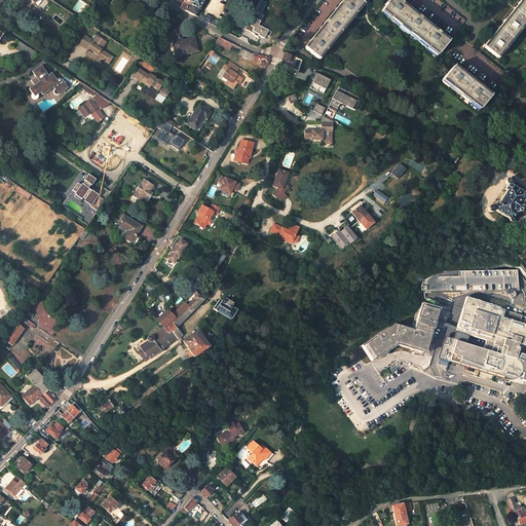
[(184,0),(180,7),(195,15),(198,9),(202,0),(184,0)]
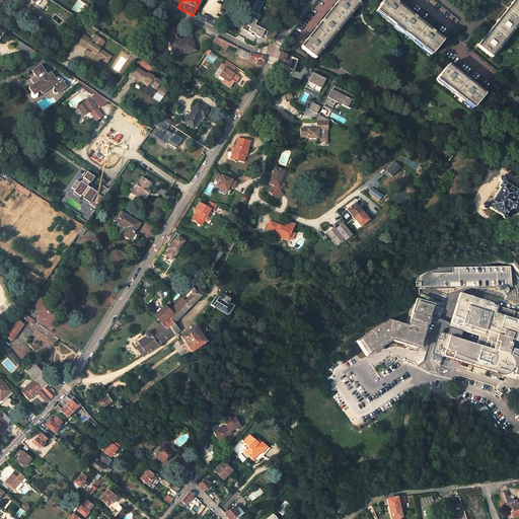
[(307,44),(302,49),(311,56),(355,1),(353,0),(341,0),(339,3),(338,2),(335,5),(337,6),(324,21),(322,20),(320,23),(321,24),(310,40),(308,39),(305,43),(307,44)]
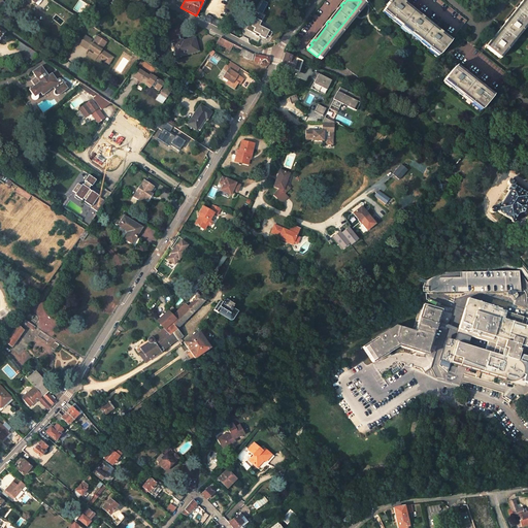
[(393,0),(391,0),(383,11),(437,56),(448,43),(439,36),(440,35),(437,32),(435,34),(421,22),(422,21),(418,18),(417,19),(402,7),(403,5),(399,3),(399,4),(393,0)]
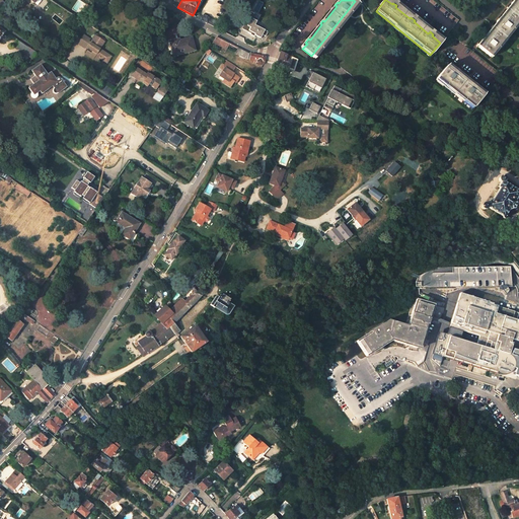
[(483,42),(478,48),(491,58),(518,21),(518,0),(515,0),(515,1),(513,0),(512,2),(511,4),(512,5),(500,20),(499,18),(496,22),(497,23),(486,39),(484,38),(482,41),(483,42)]
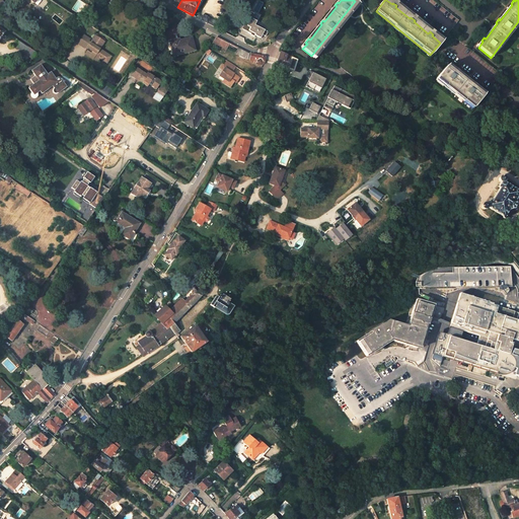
[(250,12),(242,28),(251,32),(250,33),(254,35),(255,34),(261,38),(263,34),(265,36),(268,31),(254,25),(260,16),(250,12)]
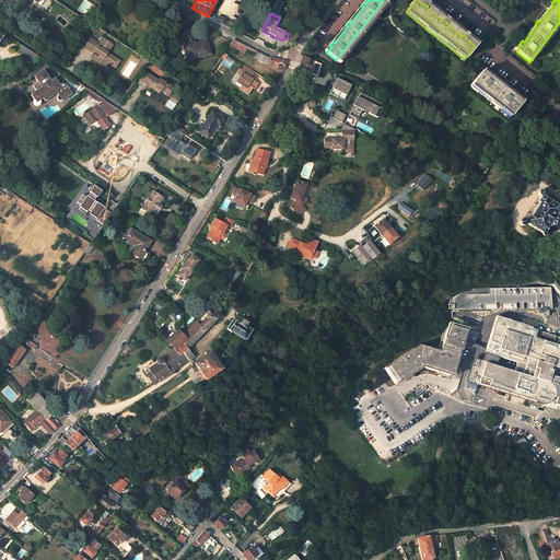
[(233,30),(235,25),(226,20),(224,25),(233,30)]
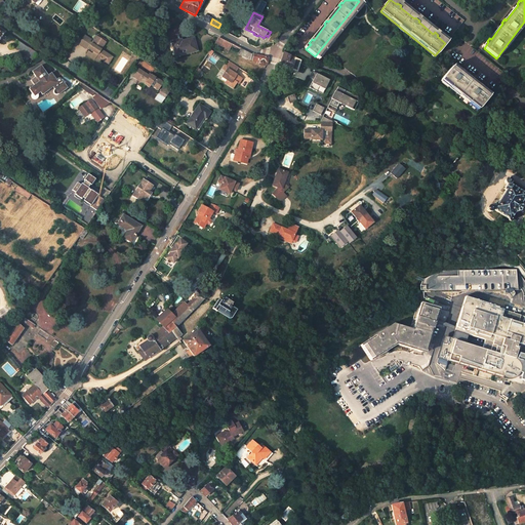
[(102,50),(107,43),(106,42),(103,40),(96,37),(94,41),(90,46),(94,48),(92,51),(90,50),(87,54),(95,59),(97,57),(102,59),(105,63),(110,55),(102,50)]
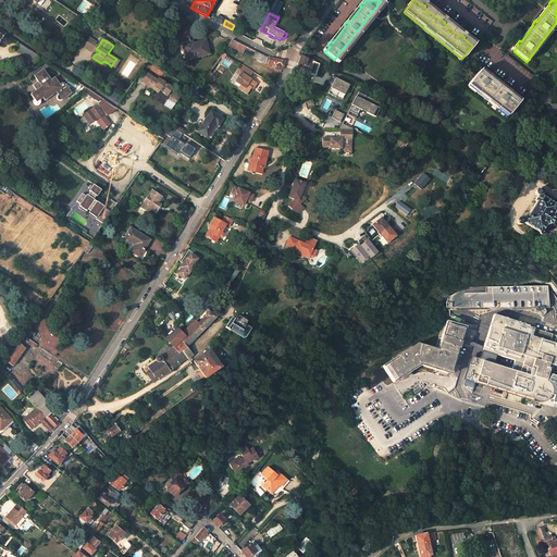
[(230,46),(245,53),(248,48),(234,40),(230,46)]
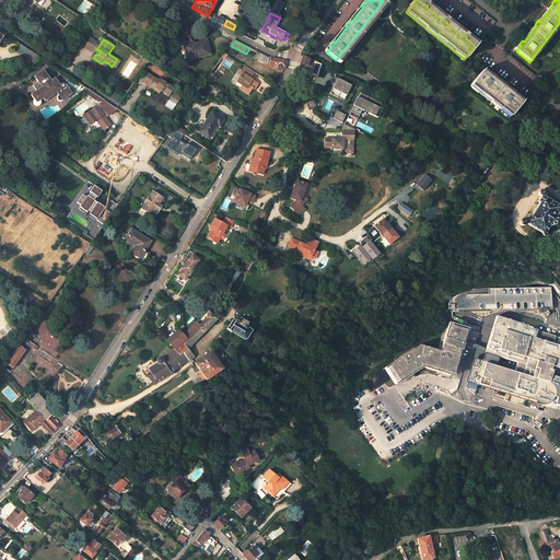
[(85,47),(92,51),(93,50),(96,54),(98,55),(101,51),(96,49),(101,44),(97,42),(95,46),(89,42),(85,47)]
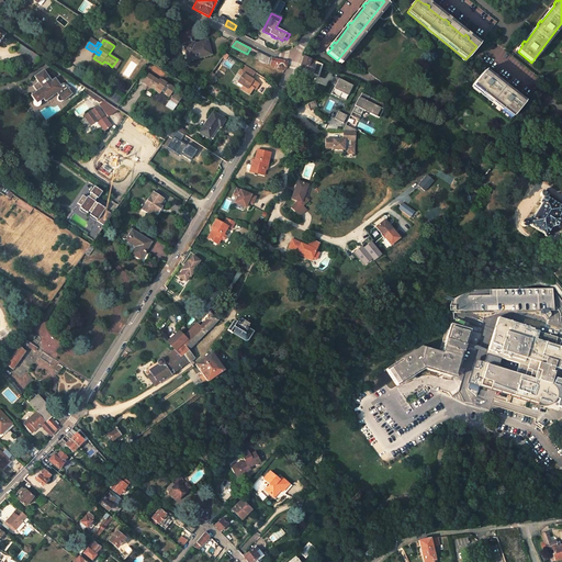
[(189,62),(212,55),(208,42),(194,45),(194,44),(184,46),(189,62)]
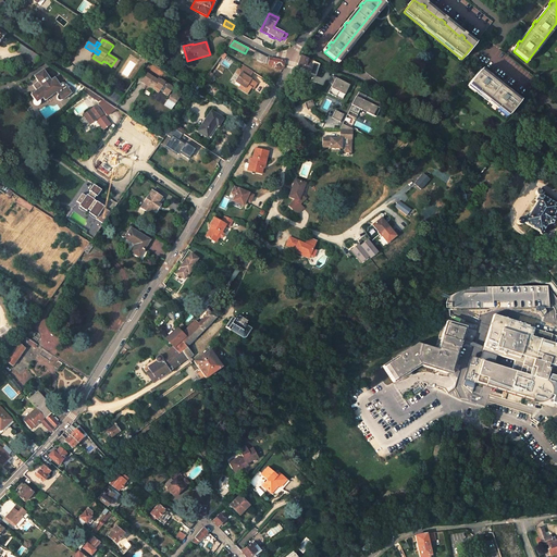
[(19,51),(26,57),(25,58),(35,64),(40,57),(23,45),(19,51)]
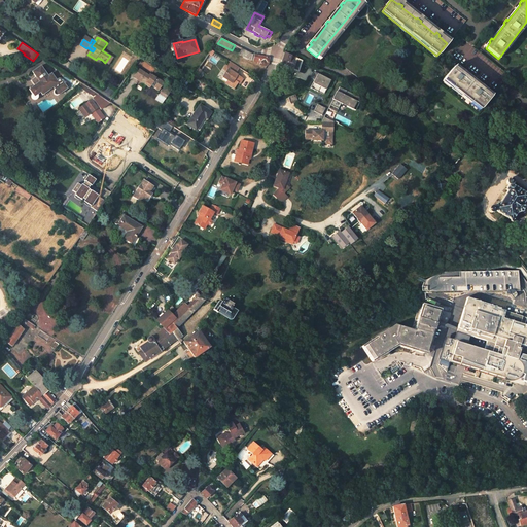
[(267,66),(267,65),(269,66),(270,59),(256,56),(255,57),(244,49),(241,55),(254,62),(259,63),(258,66),(266,67),(267,66)]
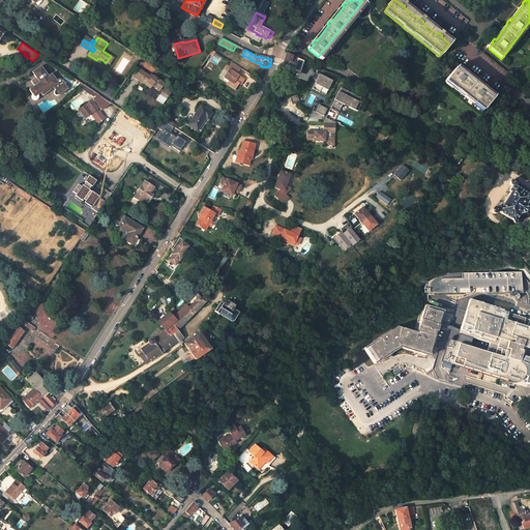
[(299,60),(287,55),(285,61),(284,65),(294,70),(299,60)]
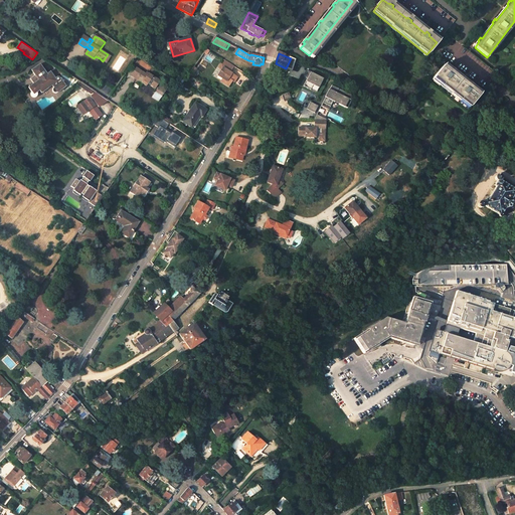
[(237,77),(229,73),(233,66),(224,61),(222,66),(220,65),(217,69),(221,71),(217,77),(223,80),(226,83),(225,86),(228,88),(232,82),(234,83),(237,77)]
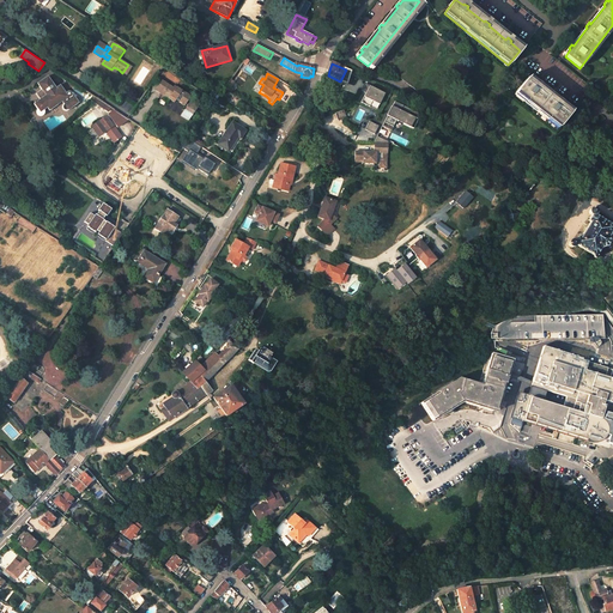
[(67,95),(60,85),(55,87),(47,77),(37,84),(42,91),(43,92),(42,99),(41,101),(35,104),(41,114),(47,109),(56,102),(58,98),(60,99),(62,102),(65,105),(64,107),(64,109),(64,110),(66,111),(67,111),(68,111),(79,104),(72,95),(71,96),(71,95),(71,93),(70,93),(67,93),(67,95)]
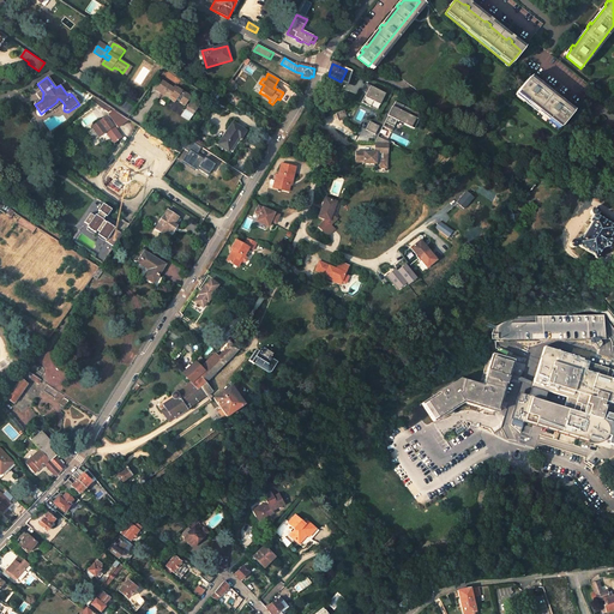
[(528,79),(517,94),(560,128),(571,114),(560,104),(561,103),(558,100),(557,102),(539,88),(541,86),(537,83),(535,85),(528,79)]
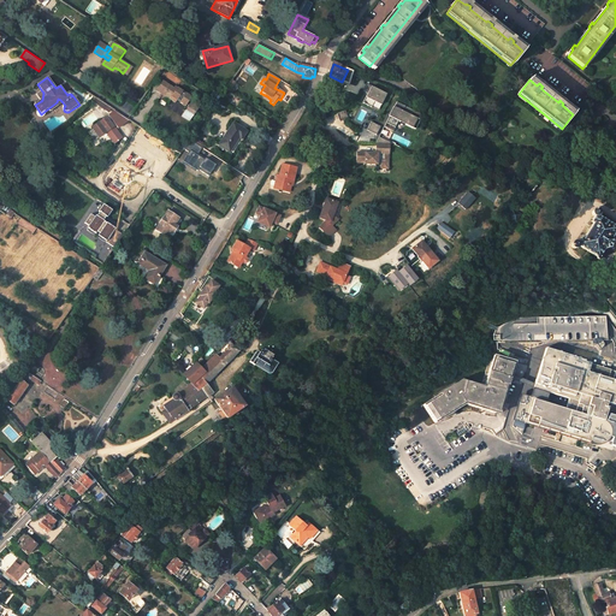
[(163,96),(170,86),(164,82),(157,93),(161,95),(163,96)]
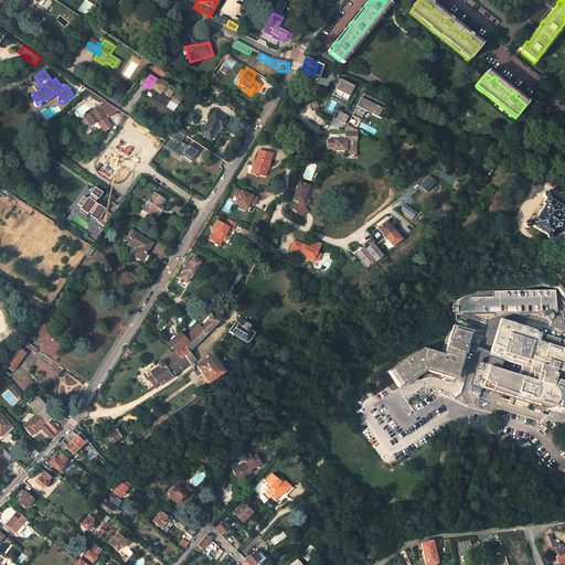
[(177,89),(161,80),(160,82),(156,78),(149,88),(156,93),(161,96),(162,93),(170,98),(177,89)]
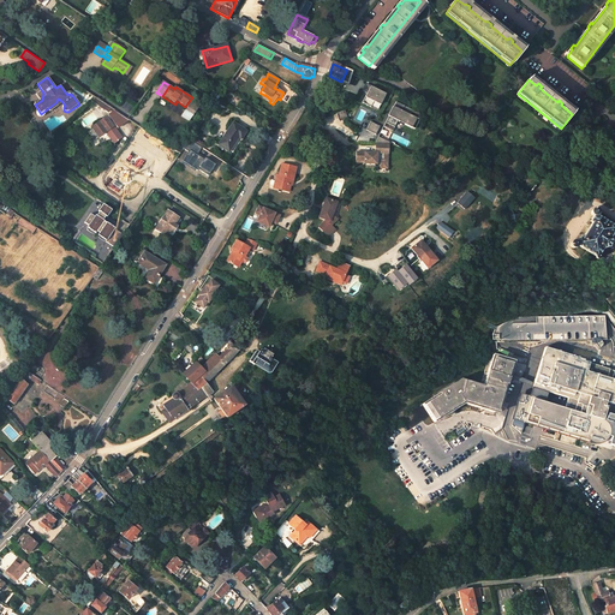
[(382,107),(388,96),(366,85),(363,93),(369,95),(364,105),(372,109),(376,103),(382,107)]
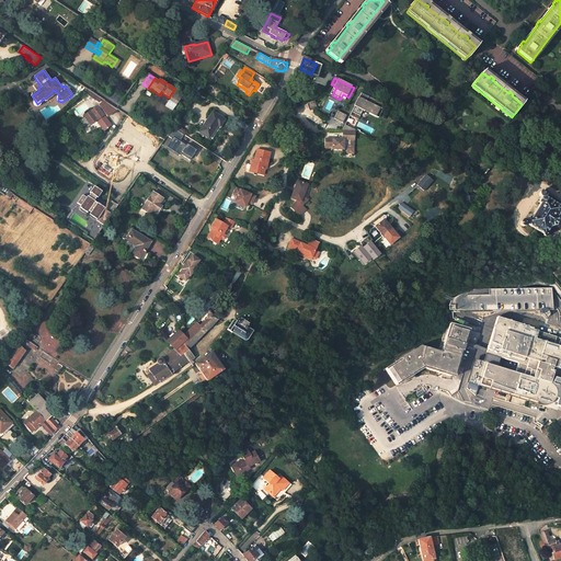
[(195,83),(192,90),(197,93),(202,88),(195,83)]
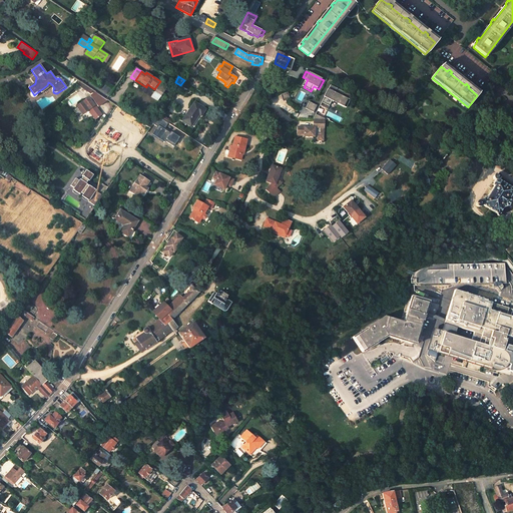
[(47,85),(39,91),(41,93),(52,85),(50,83),(48,82),(47,85)]
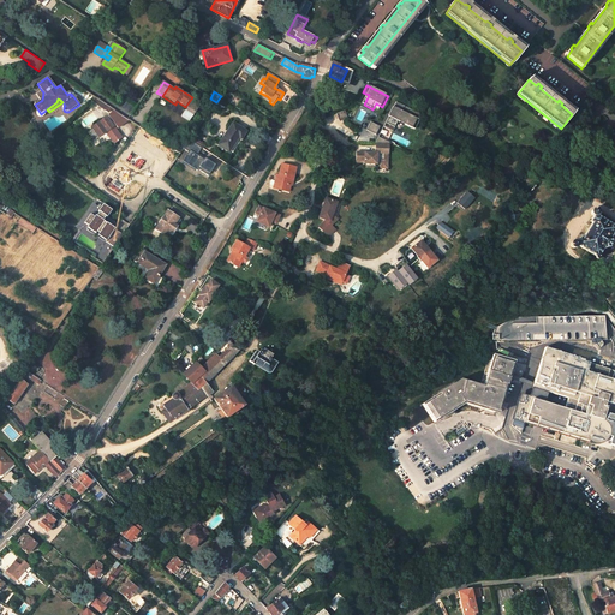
[(96,105),(109,114),(113,109),(100,100),(96,105)]
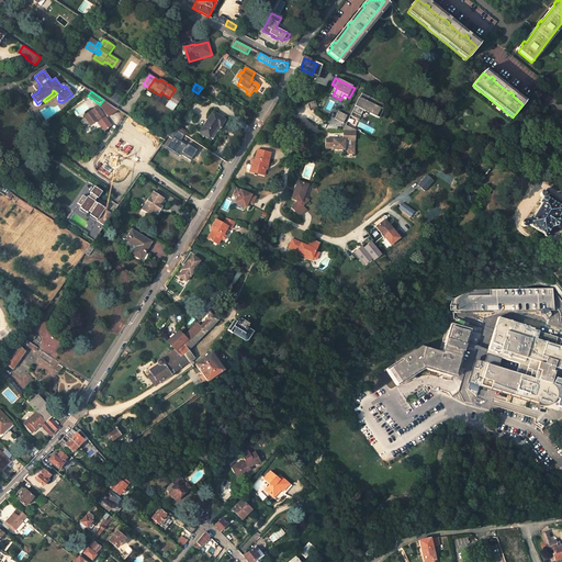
[(385,107),(363,94),(353,113),(361,117),(364,112),(378,119),(380,114),(382,114),(385,107)]
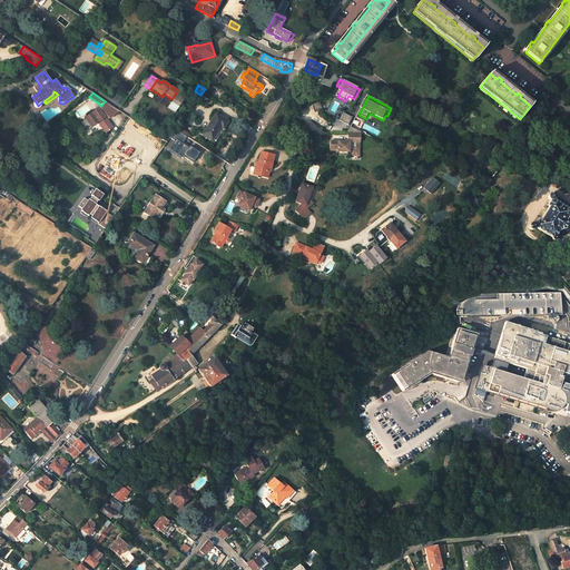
[(102,107),(111,119),(114,117),(121,112),(108,104),(102,107)]
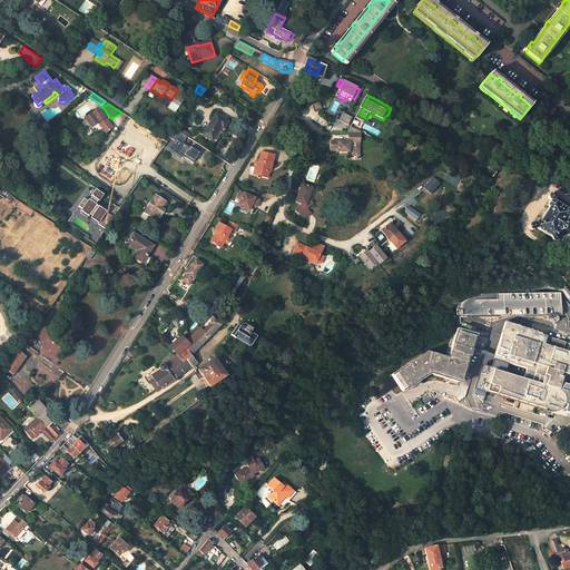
[(323,111),(321,104),(313,107),(315,114),(323,111)]
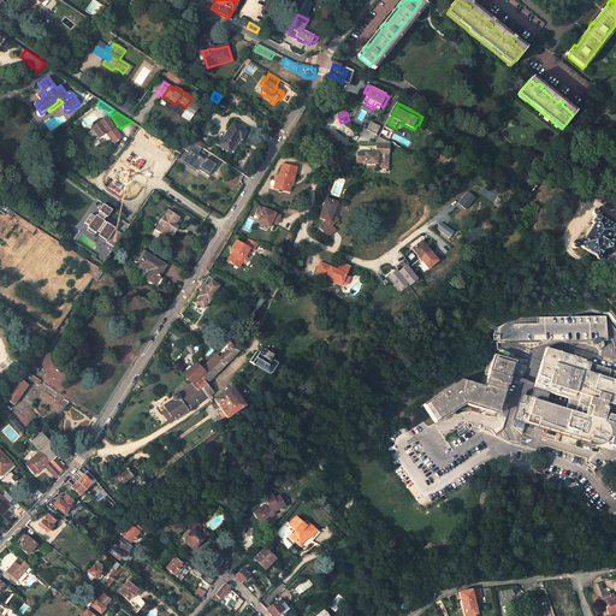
[(96,142),(108,134),(113,141),(116,144),(123,138),(108,118),(94,129),(95,130),(89,134),(96,142)]
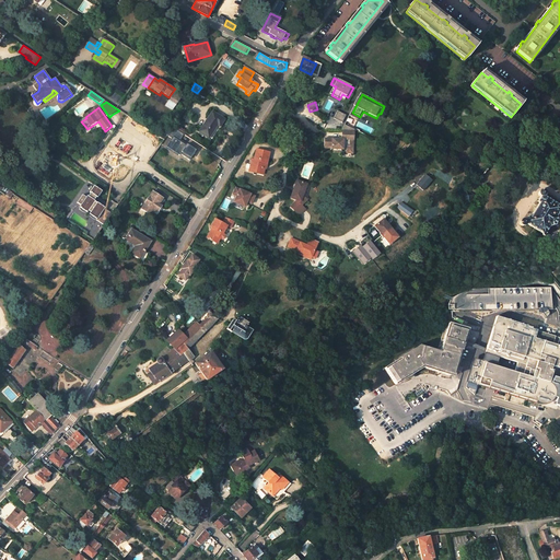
[(342,123),(346,115),(337,111),(334,118),(342,123)]
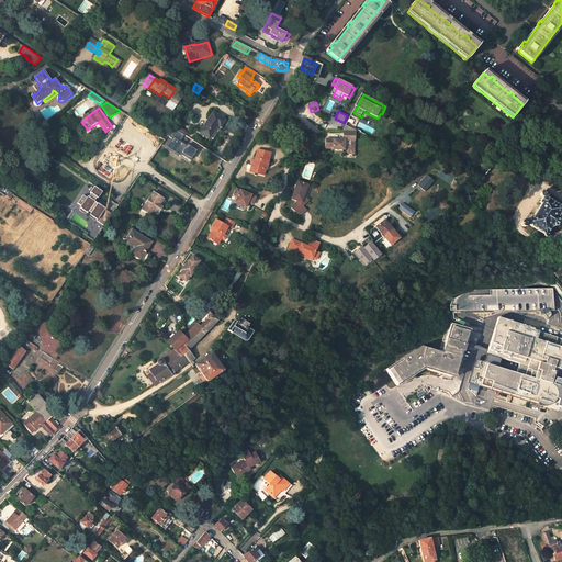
[(214,114),(200,134),(210,141),(218,127),(221,128),(225,122),(214,114)]
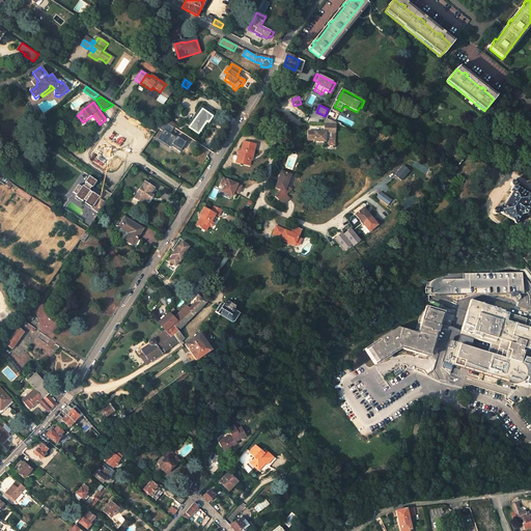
[(112,123),(119,128),(126,120),(118,115),(112,123)]
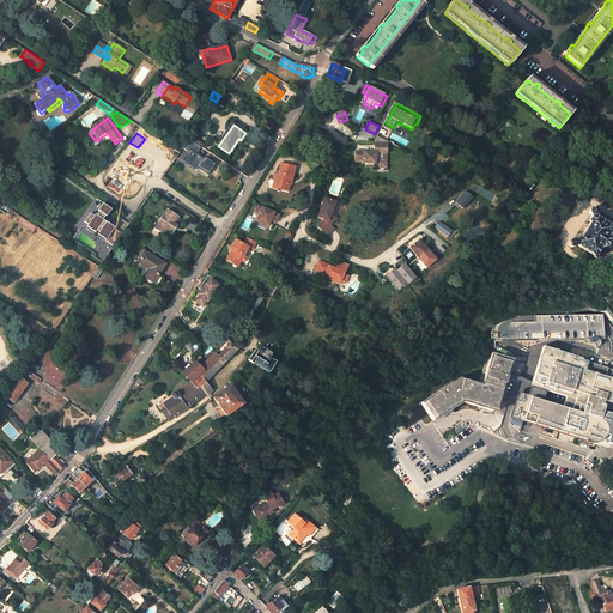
[(189,140),(183,149),(188,152),(182,162),(196,171),(198,169),(207,176),(214,165),(204,159),(204,161),(196,156),(201,149),(189,140)]
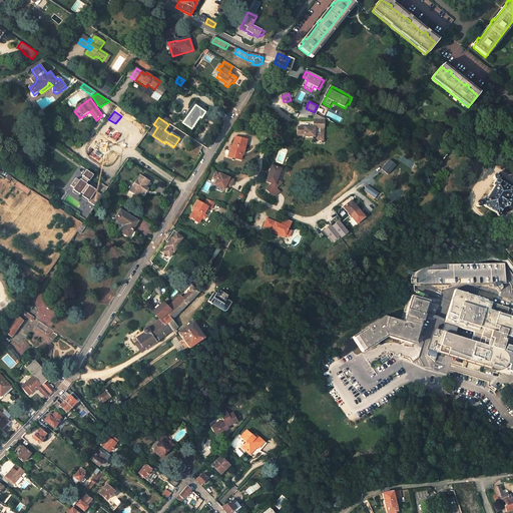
[(314,129),(299,128),(299,135),(305,135),(305,138),(316,138),(316,137),(319,137),(319,142),(325,142),(325,135),(322,135),(322,129),(325,129),(326,122),(314,121),(314,129)]
